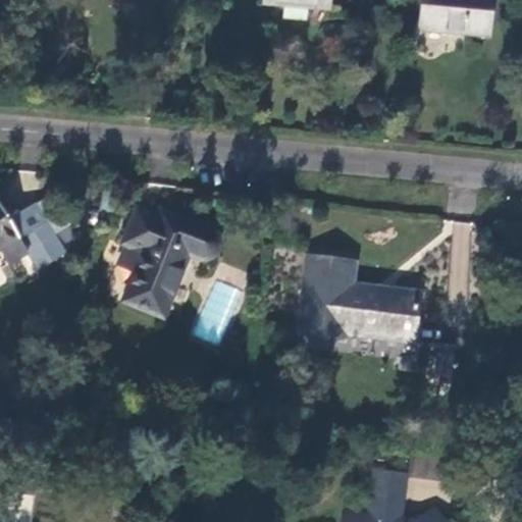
[(329,10),(329,0),(265,0),(265,3),(329,10)]
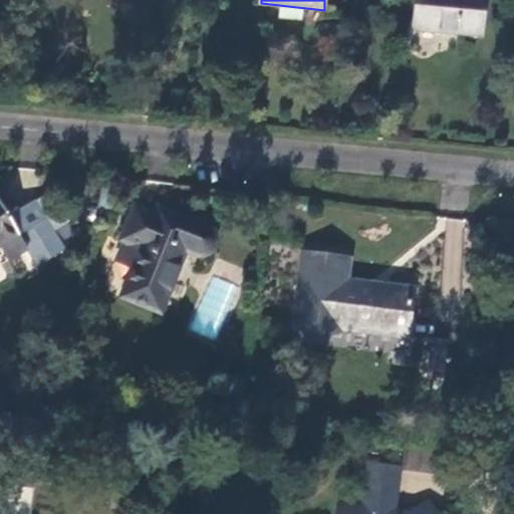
[(484,0),(416,0),(413,29),(481,35),(484,0)]
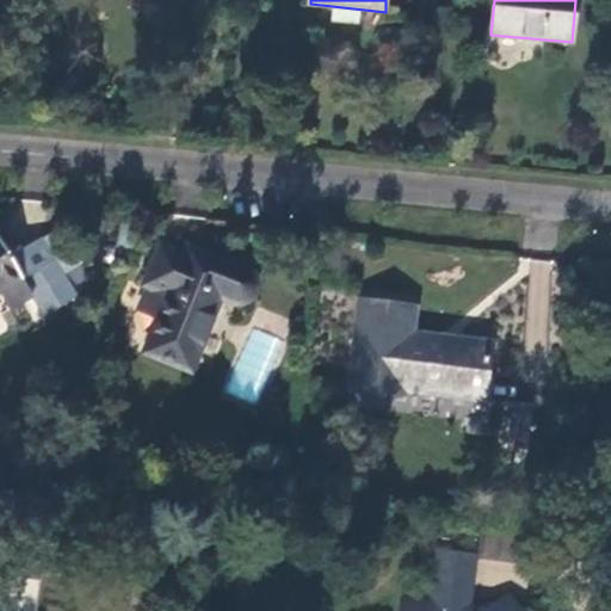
[(30,296),(42,316),(75,297),(41,238),(7,258),(0,246),(0,291),(20,279),(30,296)]
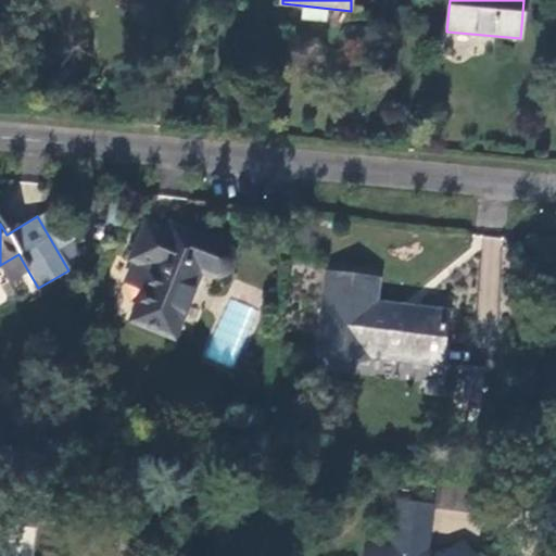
[(130,321),(173,339),(200,273),(213,278),(219,277),(225,275),(230,269),(232,264),(232,256),(229,251),(224,247),(169,225),(166,232),(144,224),(129,260),(134,261),(152,269),(143,289),(130,321)]
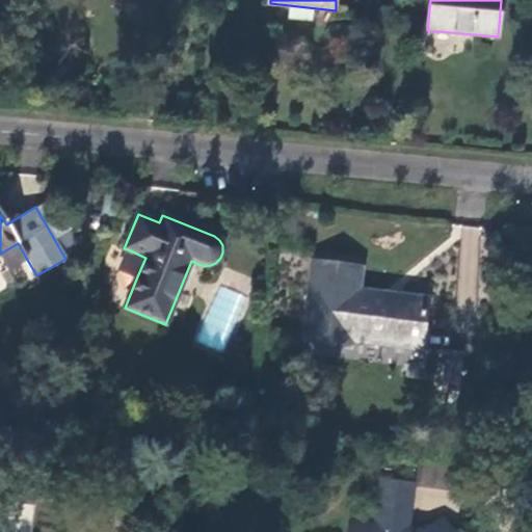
[(477,304),(480,227),(460,225),(457,303),(477,304)]
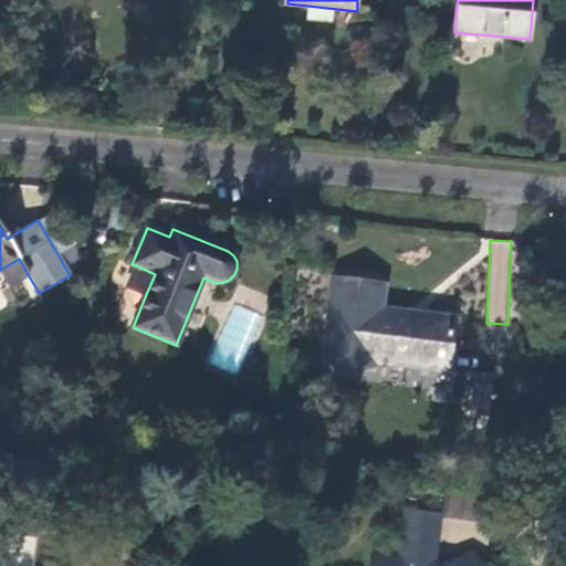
[(0,270),(0,276),(6,287),(28,274),(19,259),(0,270)]
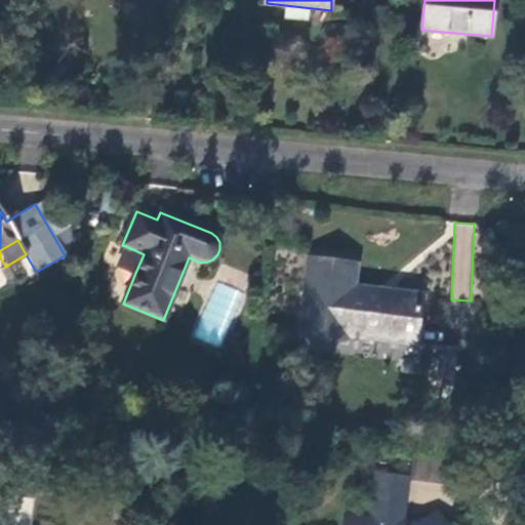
[(119,267),(135,273),(144,254),(126,246),(119,267)]
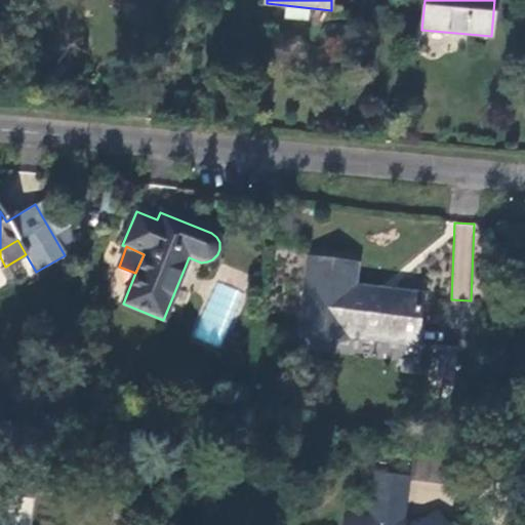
[(350,335),(417,345),(422,294),(356,285),(359,264),(309,256),(299,332),(349,339),(350,335)]
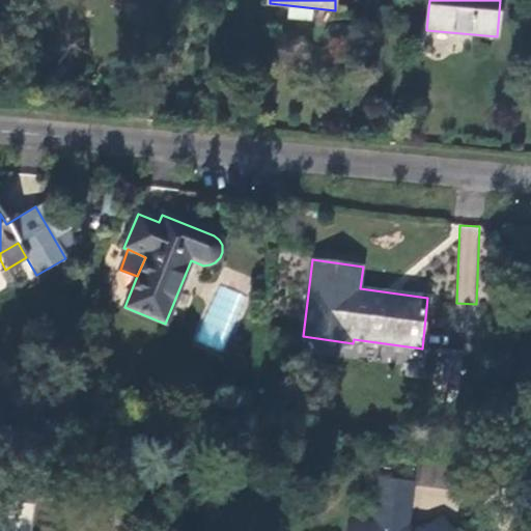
[(463,468),(418,462),(416,478),(460,485),(463,468)]
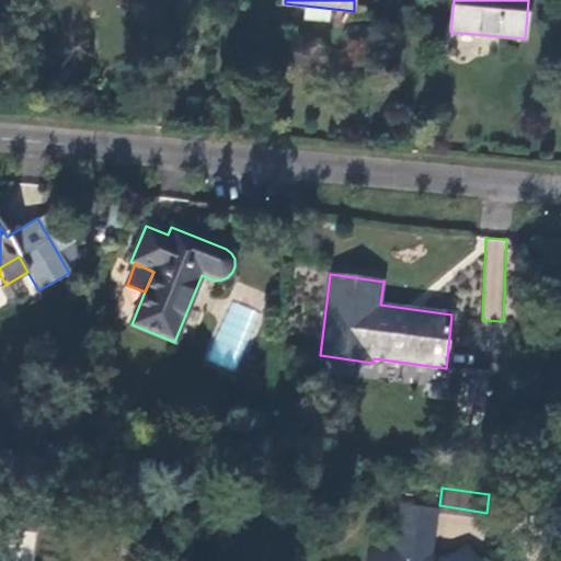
[(431,560),(434,530),(435,515),(401,512),(400,526),(398,560),(375,558),(374,560),(473,560),(468,553),(456,560),(431,560)]
